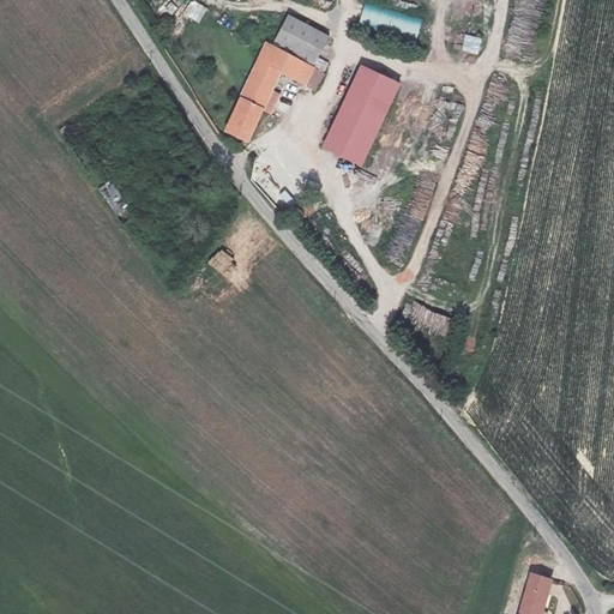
[(192,0),(190,0),(182,14),(199,24),(208,8),(192,0)]
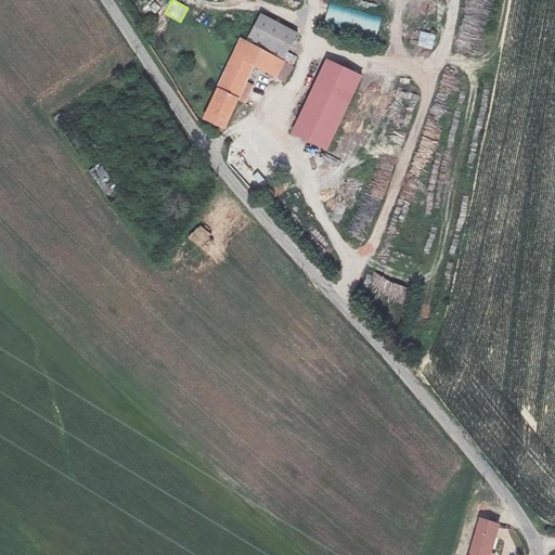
[(376,38),(382,17),(330,2),(323,24),(376,38)]
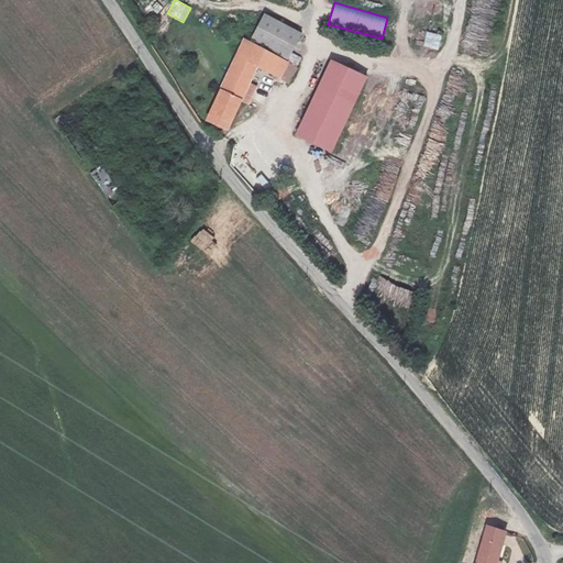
[(250,39),(287,59),(301,35),(264,14),(250,39)]
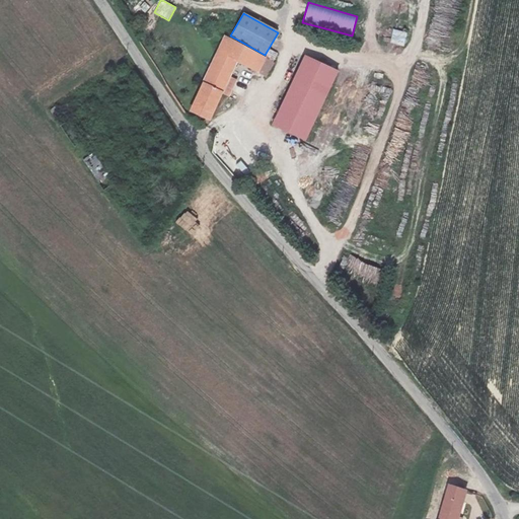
[(392,30),(389,45),(404,48),(408,33),(392,30)]
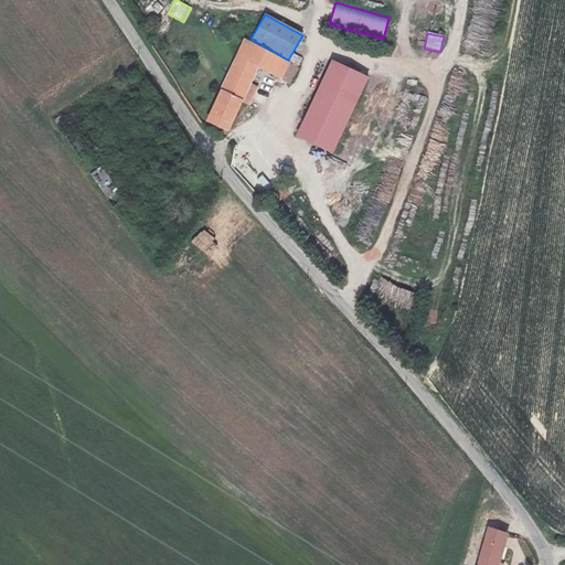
[(214,97),(236,108),(258,64),(280,74),(288,60),(251,39),(245,34),(214,97)]
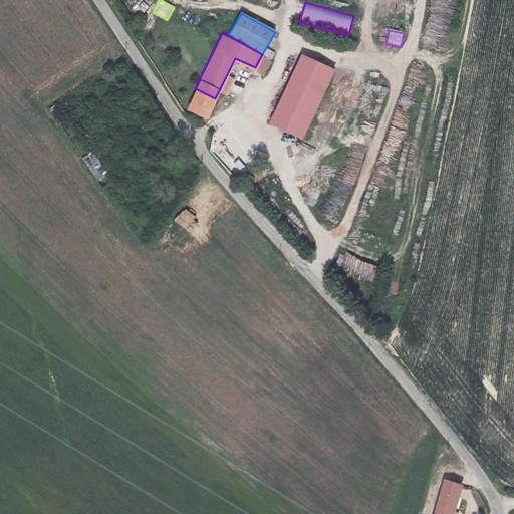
[(299,76),(309,56),(304,53),(293,73),(299,76)]
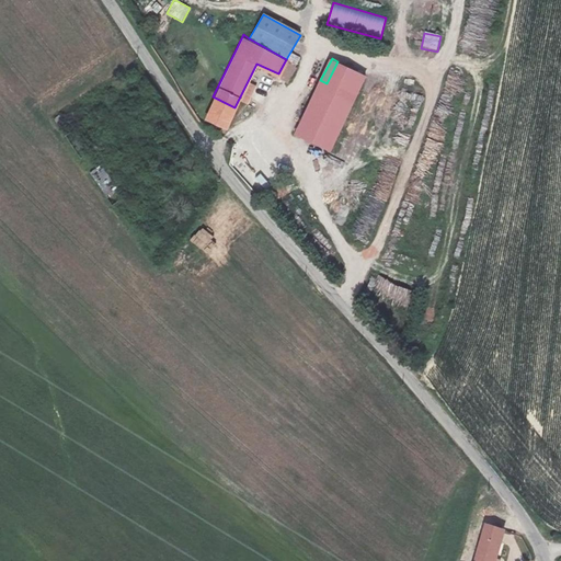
[(327,83),(300,134),(329,147),(366,76),(338,61),(327,83)]
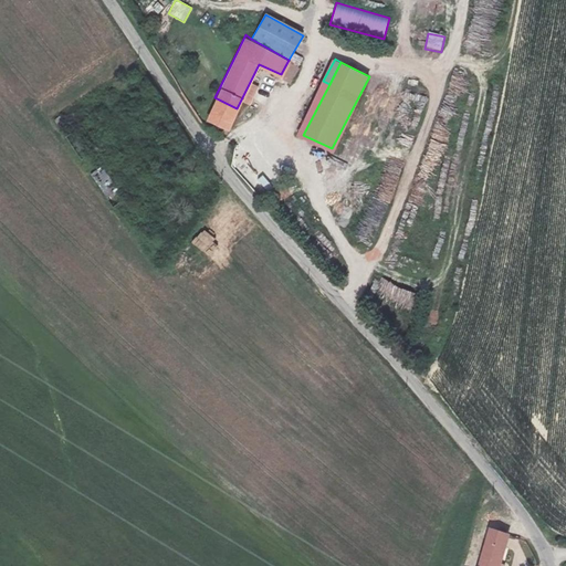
[(303,135),(329,84),(323,81),(297,132),(303,135)]
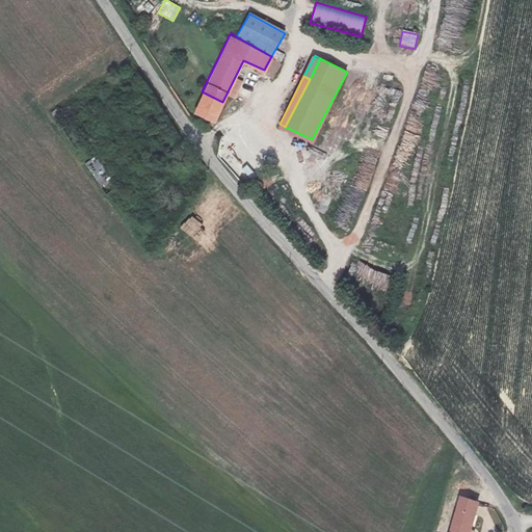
[(222,102),(202,91),(193,109),(213,120),(222,102)]
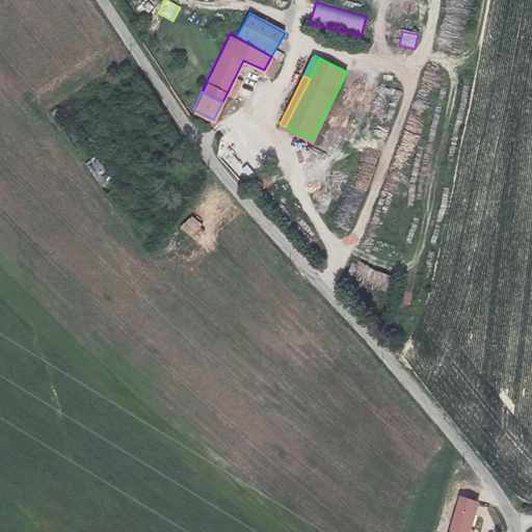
[(242,183),(253,174),(223,141),(213,151),(242,183)]
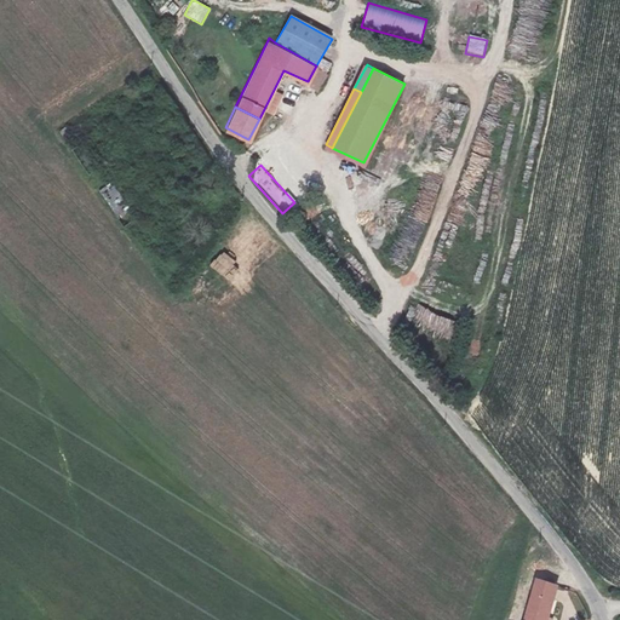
[(522,619),(545,619),(555,586),(534,580),(522,619)]
